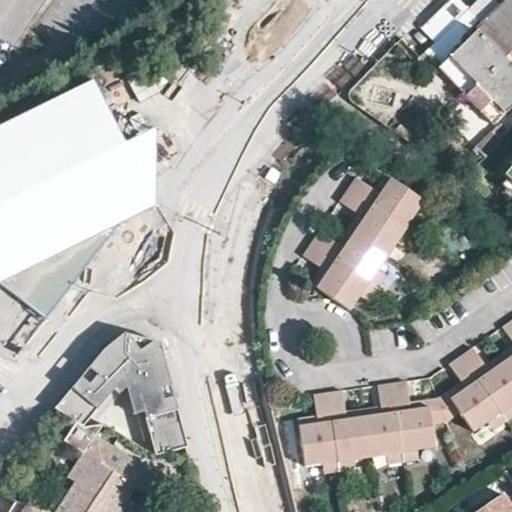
[(452,58),(503,7),(495,0),(481,0),(437,43),(452,58)]
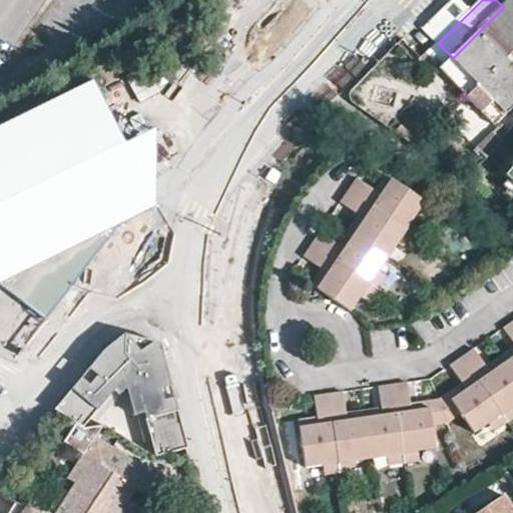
[(512,0),(511,0),(504,7),(453,58),(505,111),(512,103),(512,0)]
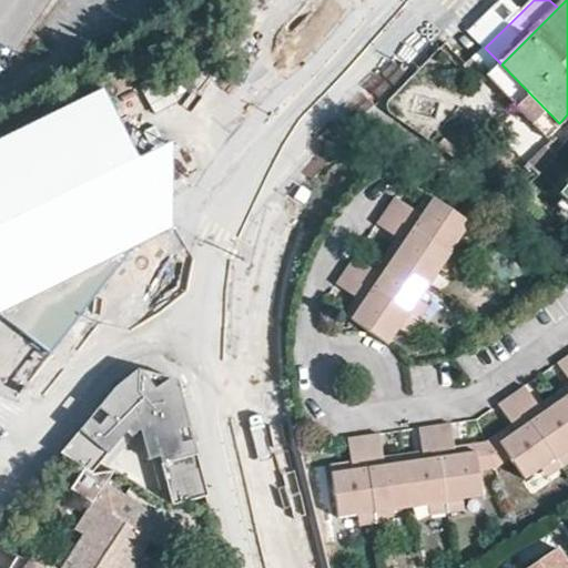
[(559,123),(501,64),(489,77),(547,135),(559,123)]
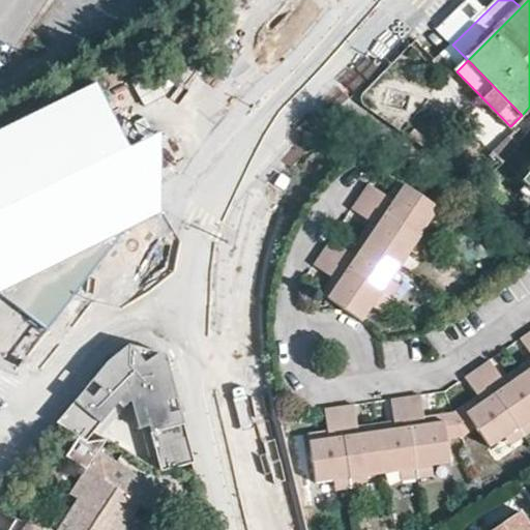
[(0,134),(0,301),(45,331),(123,229),(113,214),(148,198),(158,183),(147,165),(136,144),(125,149),(92,87),(0,134)]
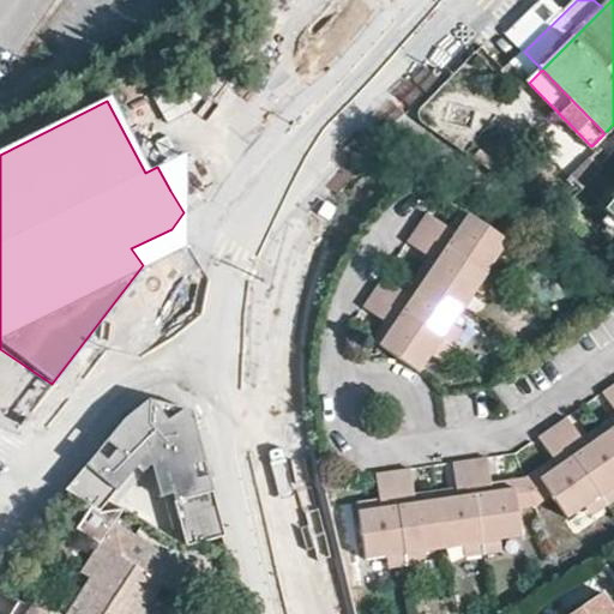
[(613,190),(601,205),(613,215),(613,190)]
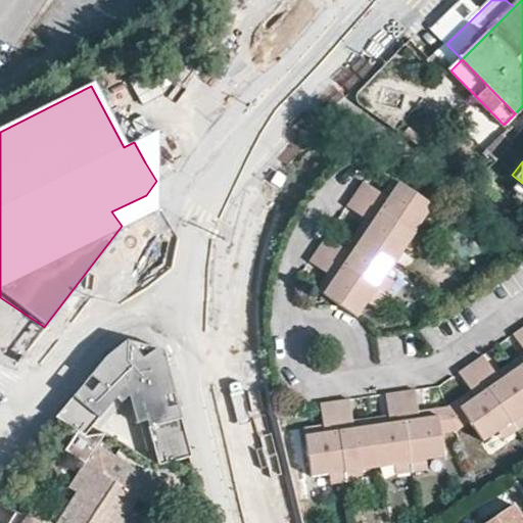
[(432,204),(391,178),(385,188),(391,192),(388,197),(381,193),(363,181),(360,186),(354,193),(414,233),(422,220),(432,204)]
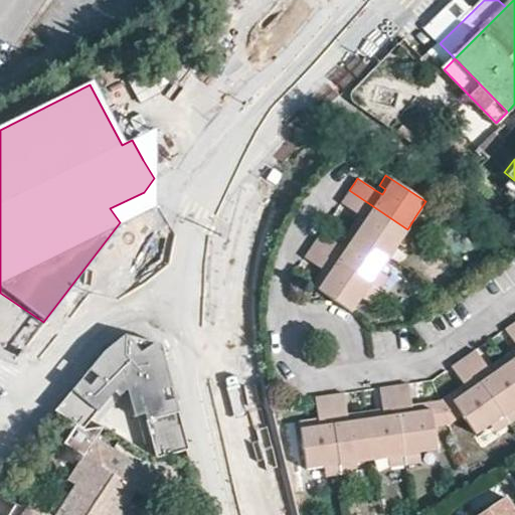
[(375,190),(382,194),(385,189),(379,185),(375,190)]
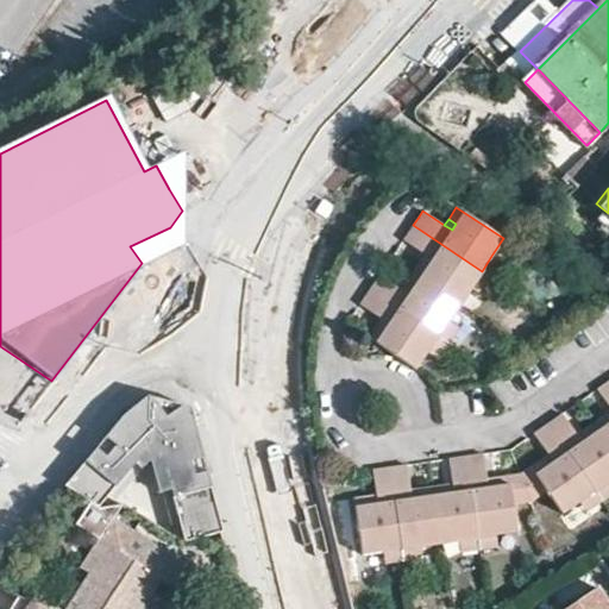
[(482,271),(413,225),(403,240),(425,255),(432,259),(428,265),(420,261),(413,272),(459,303),(482,271)]
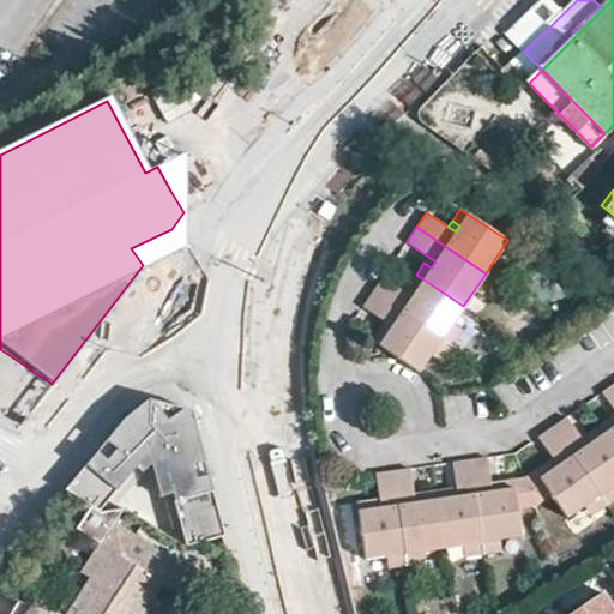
[(143,265),(172,229),(131,248),(143,265)]
